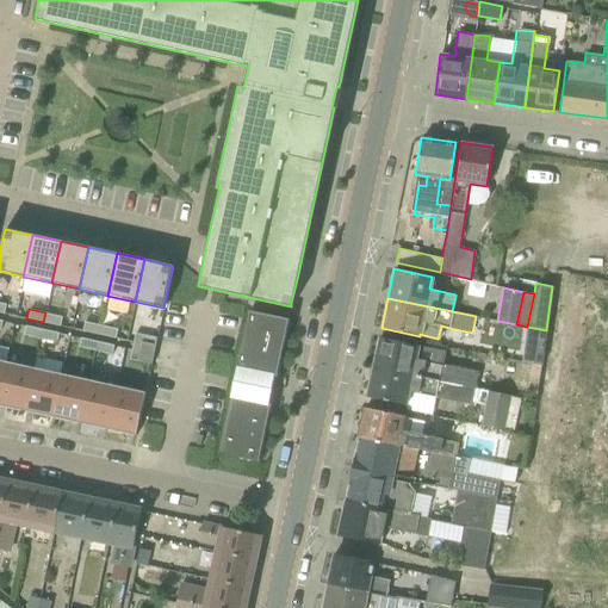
[(275,377),(278,366),(287,318),(248,310),(218,453),(258,461),(270,403),(268,403),(273,376),(275,377)]
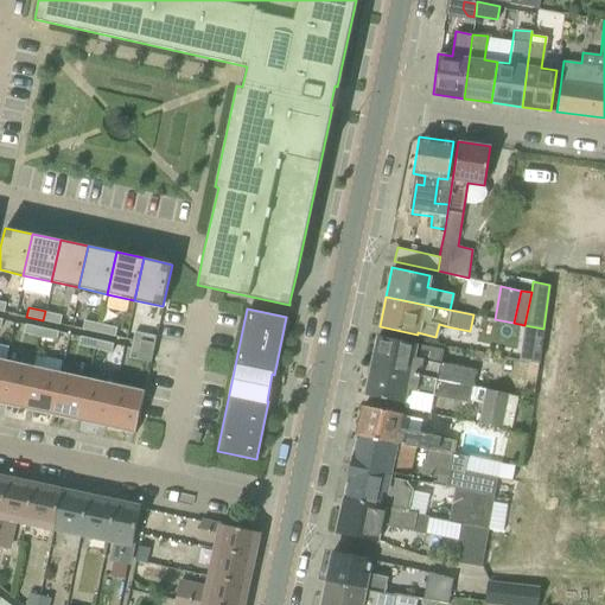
[(45,311),(43,320),(59,324),(61,314),(45,311)]
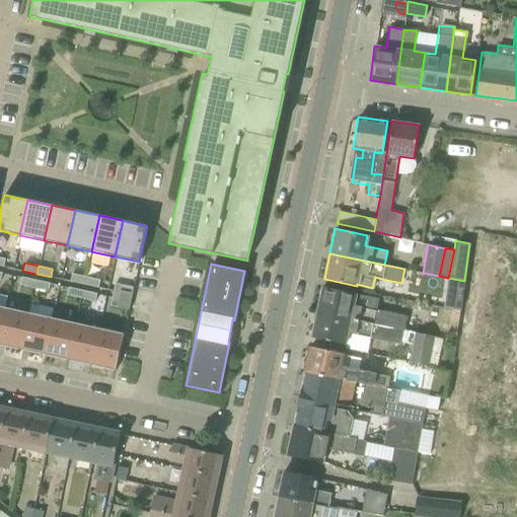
[(71,273),(69,281),(83,284),(85,276),(71,273)]
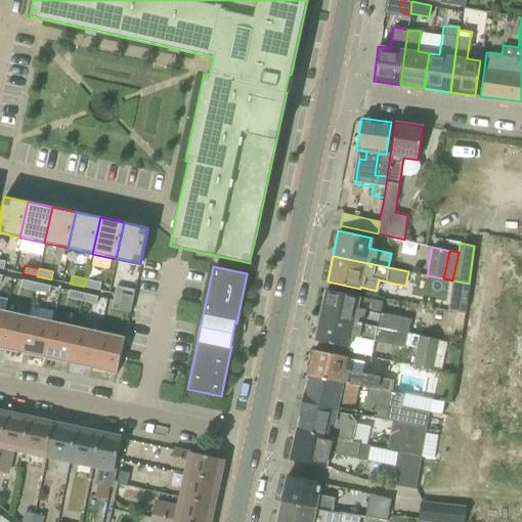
[(34,290),(36,283),(22,278),(19,287),(34,290)]
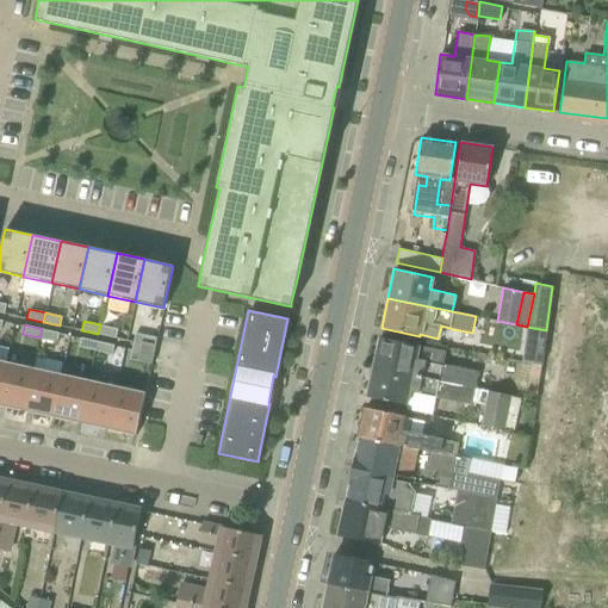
[(98,334),(115,337),(117,328),(100,324),(98,334)]
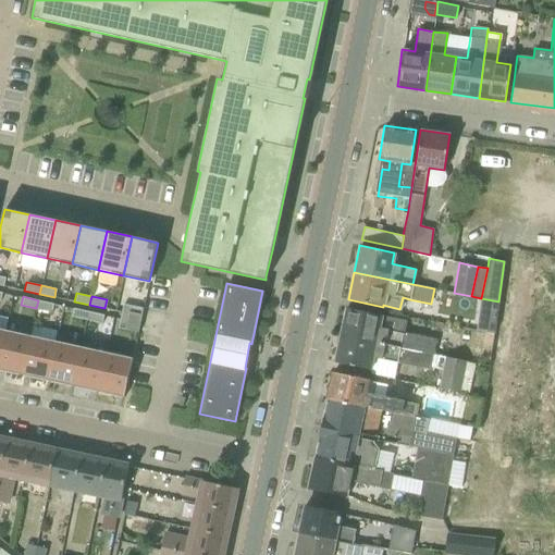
[(53,304),(38,300),(36,308),(51,311),(53,304)]
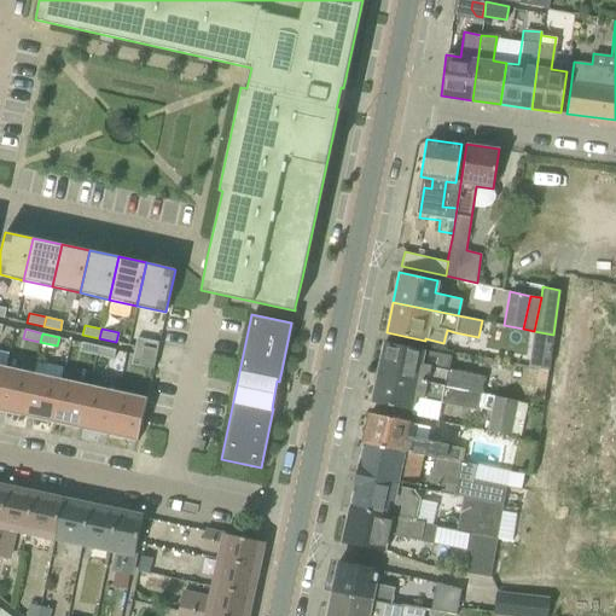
[(133,349),(141,352),(143,346),(157,348),(158,341),(147,338),(137,336),(134,346),(133,349)]
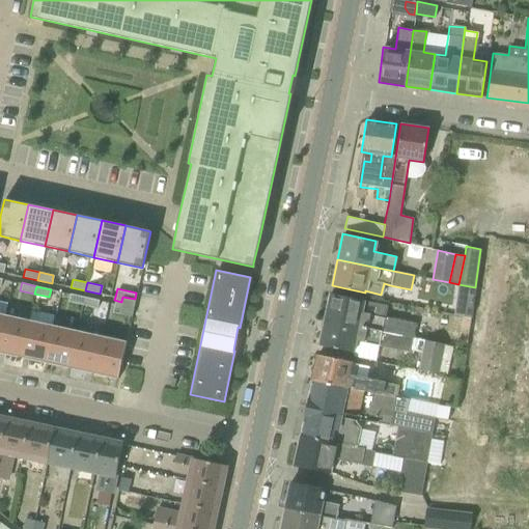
[(82,304),(84,297),(70,294),(68,301),(82,304)]
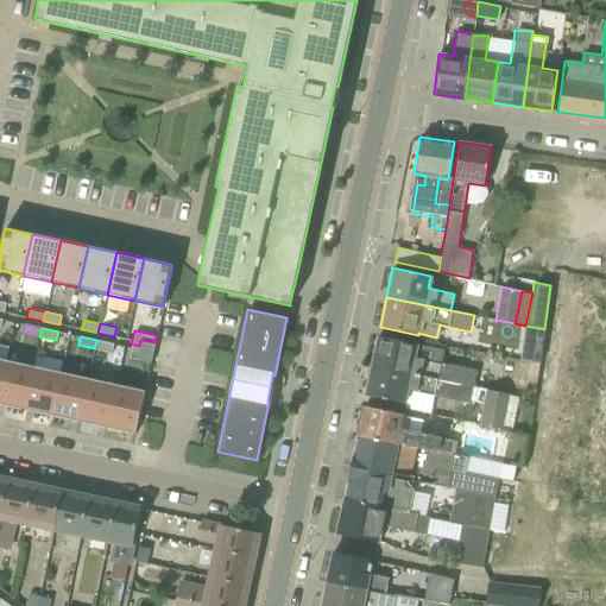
[(468,367),(441,363),(444,349),(416,343),(378,336),(372,365),(473,385),(477,370),(468,367)]
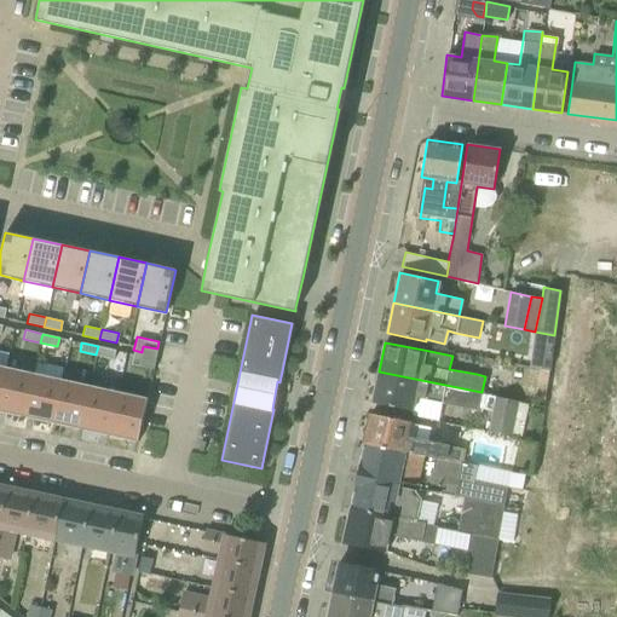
[(115,350),(98,346),(96,355),(113,358),(115,350)]
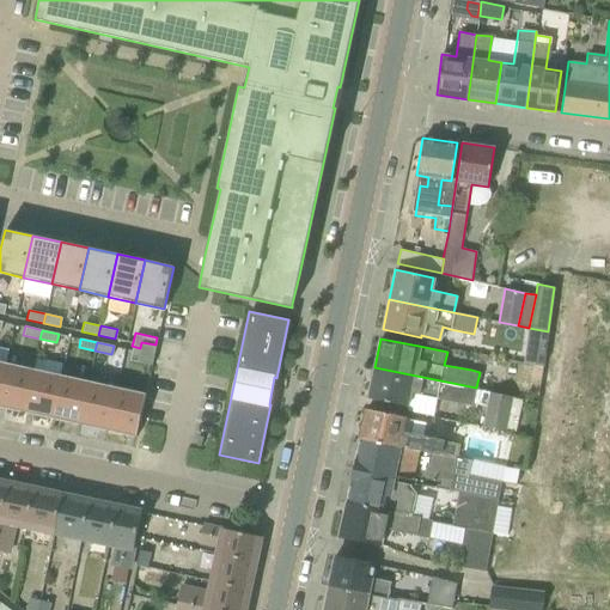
[(136,361),(151,365),(156,345),(141,342),(140,348),(136,361)]
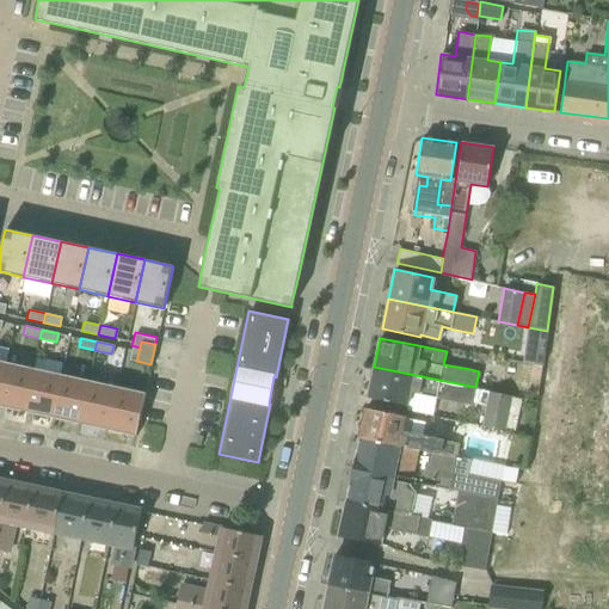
[(136,361),(140,348),(131,345),(131,349),(129,360),(136,361)]
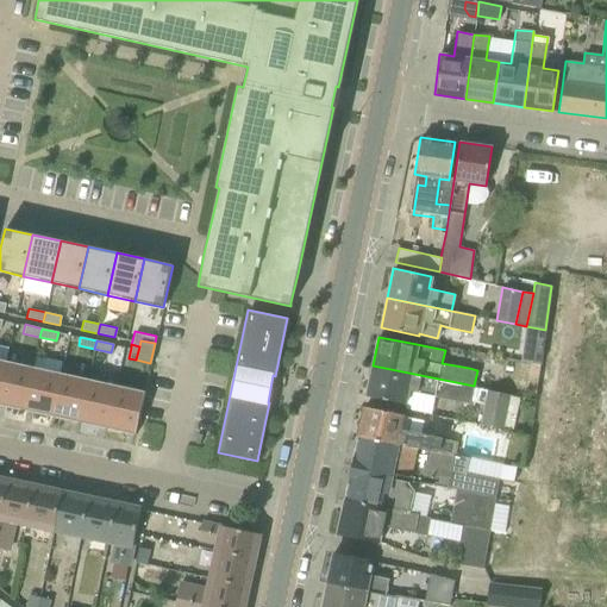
[(5,361),(0,383),(0,404),(24,410),(33,367),(5,361)]
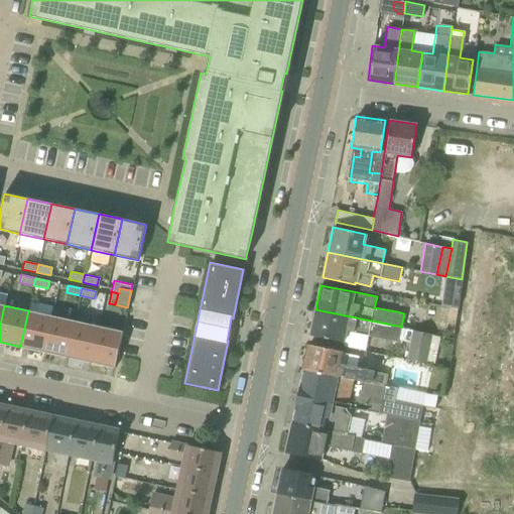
[(397,342),(398,340),(401,327),(315,309),(309,335),(343,342),(345,331),(397,342)]
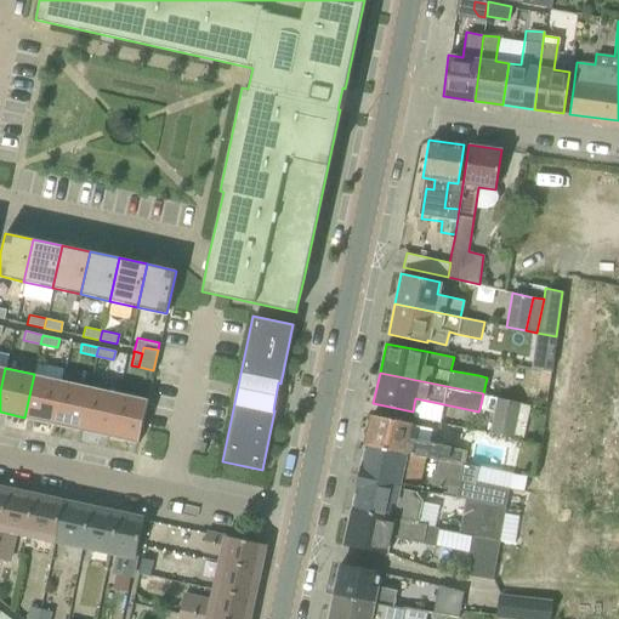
[(24,418),(52,424),(62,380),(34,374),(24,418)]
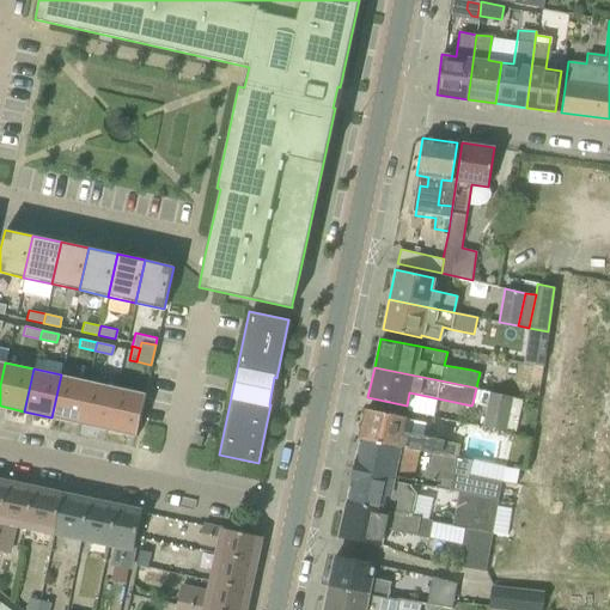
[(61,374),(52,418),(79,424),(89,380),(61,374)]
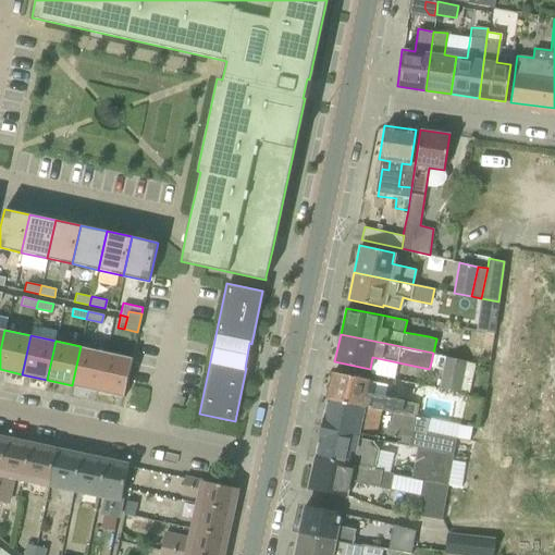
[(81,346),(72,385),(97,391),(106,352),(81,346)]
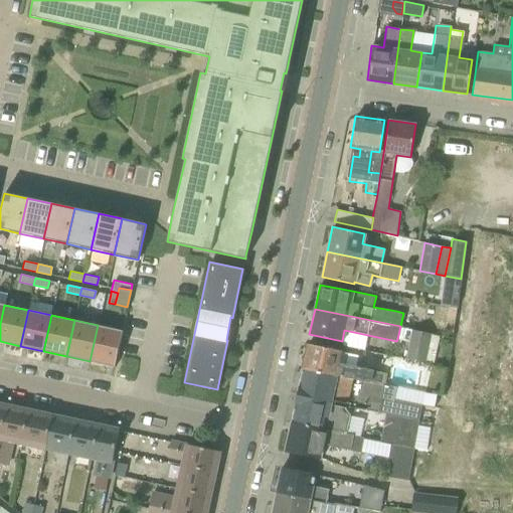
[(98,325),(90,361),(114,367),(122,331),(98,325)]
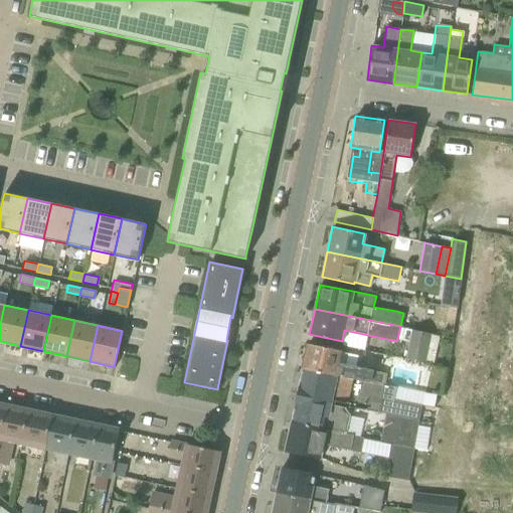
[(405,359),(424,363),(432,333),(411,329),(405,359)]
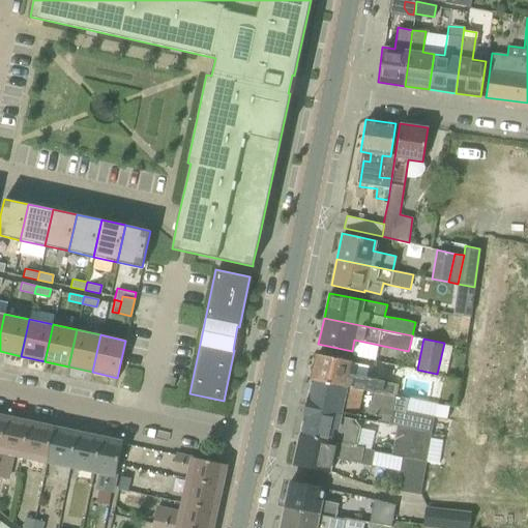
[(345,385),(362,388),(380,392),(385,393),(393,396),(394,396),(394,394),(398,383),(382,380),(383,379),(367,376),(370,364),(316,353),(311,378),(345,385)]
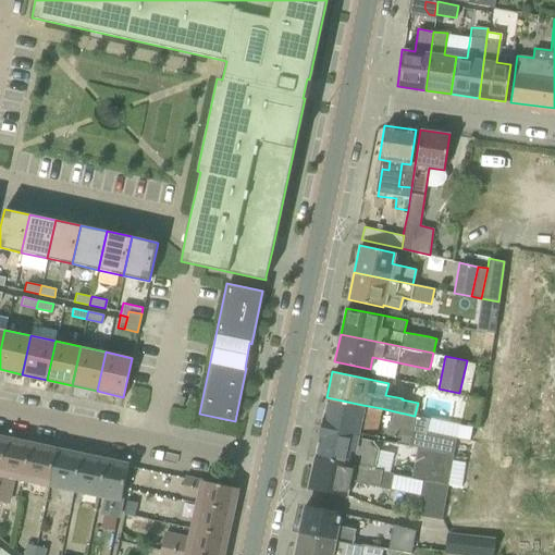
[(320,428),(356,435),(356,432),(375,436),(381,408),(362,405),(327,397),(320,428)]
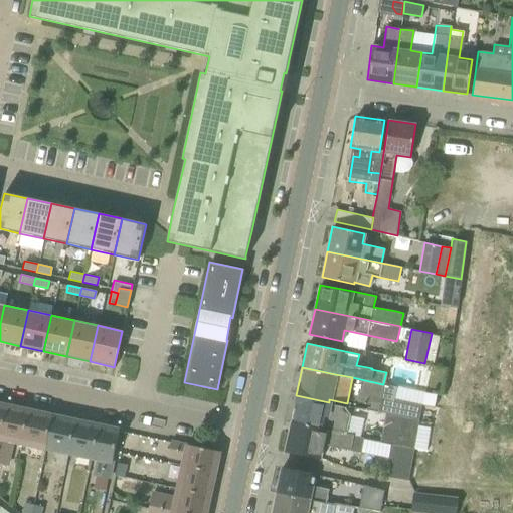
[(371,395),(379,397),(382,384),(374,382),(371,395)]
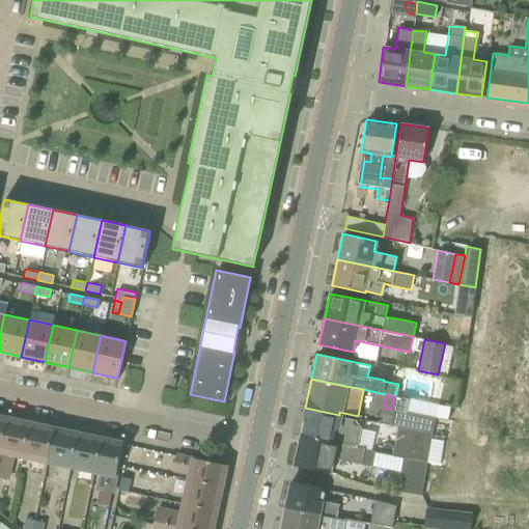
[(423,432),(432,433),(435,417),(406,411),(408,398),(395,395),(395,396),(394,396),(391,410),(389,422),(389,423),(398,425),(423,430),(423,432)]
